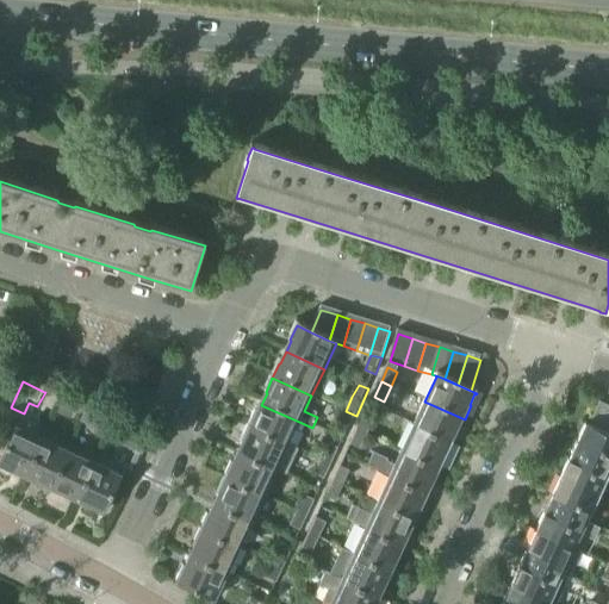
[(73,416),(78,406),(62,399),(57,410),(73,416)]
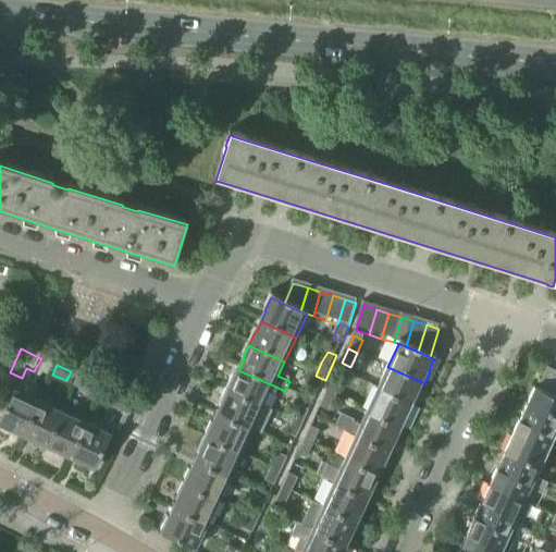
[(387,367),(377,391),(411,407),(416,396),(418,396),(424,383),(387,367)]
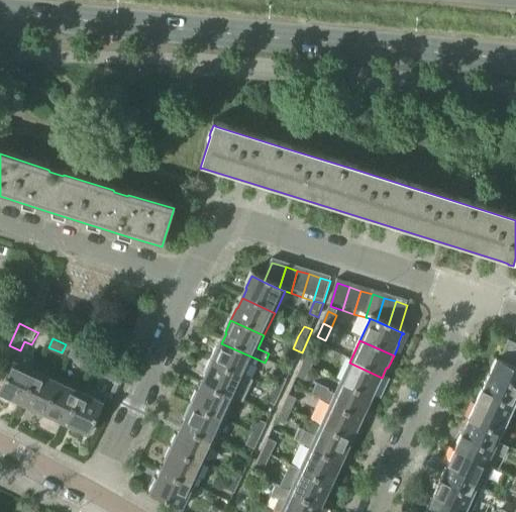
[(216,351),(210,364),(243,379),(253,357),(221,343),(217,352),(216,351)]
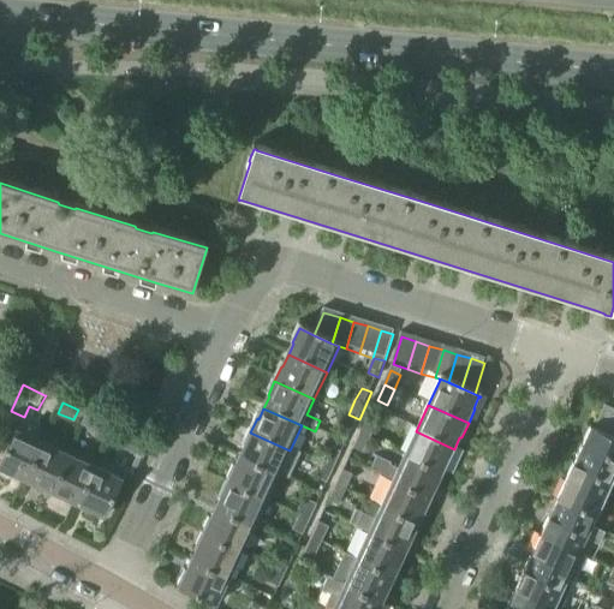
[(613,413),(606,410),(595,433),(594,434),(608,440),(613,428),(613,413)]
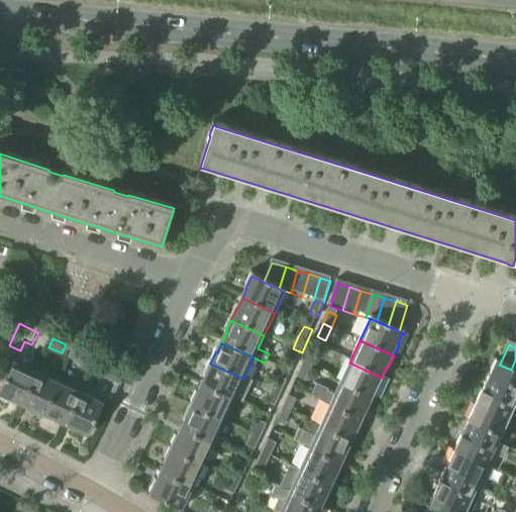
[(302,352),(293,348),(288,361),(296,364),(302,352)]
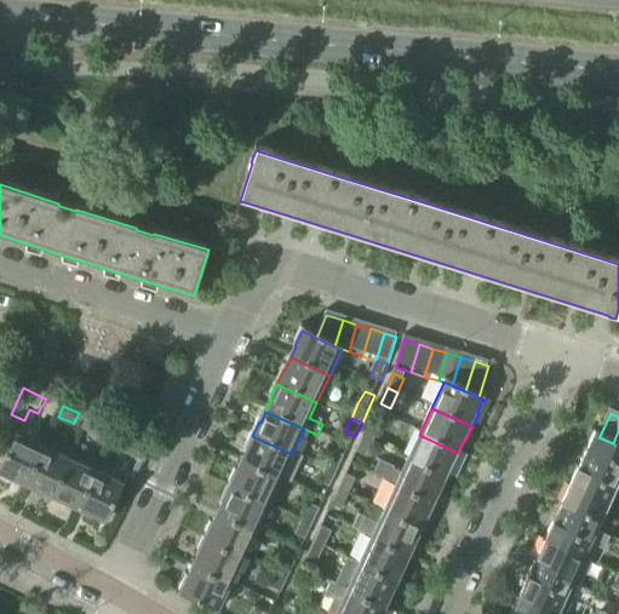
[(103,430),(89,423),(84,432),(98,440),(103,430)]
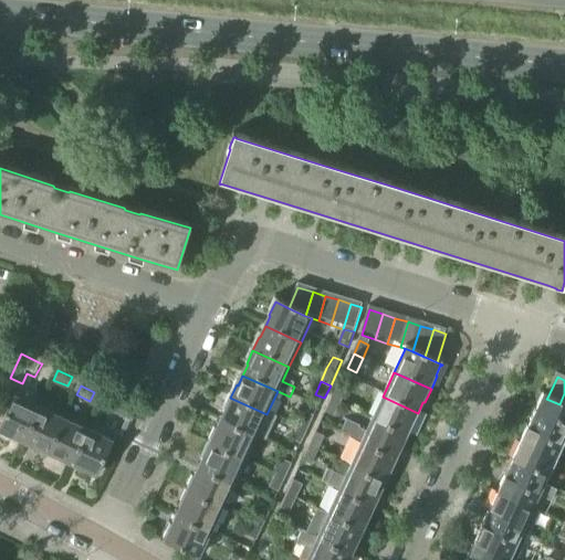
[(337,389),(331,402),(339,407),(346,392),(337,389)]
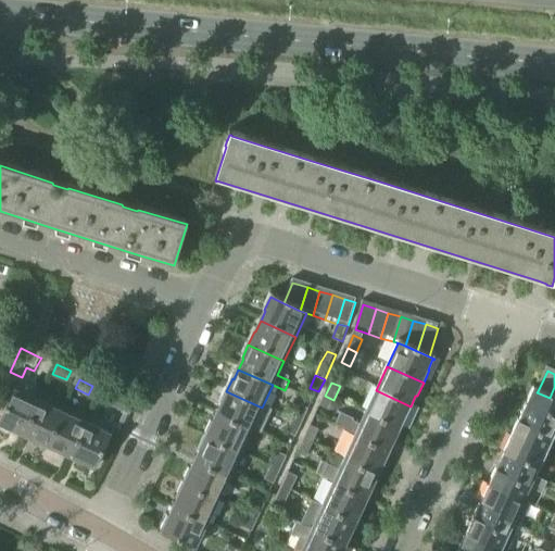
[(376,390),(365,413),(401,429),(407,417),(405,416),(411,407),(376,390)]
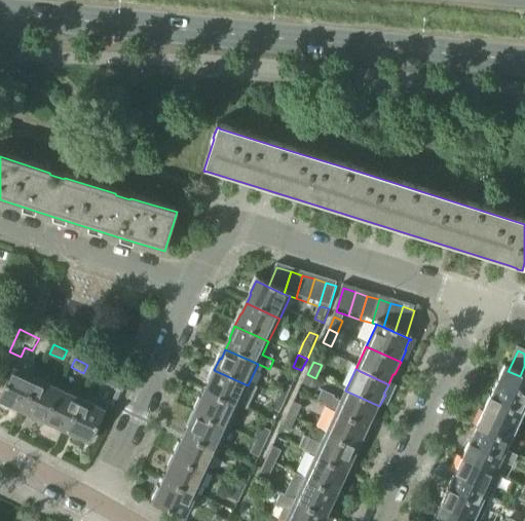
[(505,369),(494,392),(524,406),(524,378),(520,376),(508,371),(509,370),(505,369)]
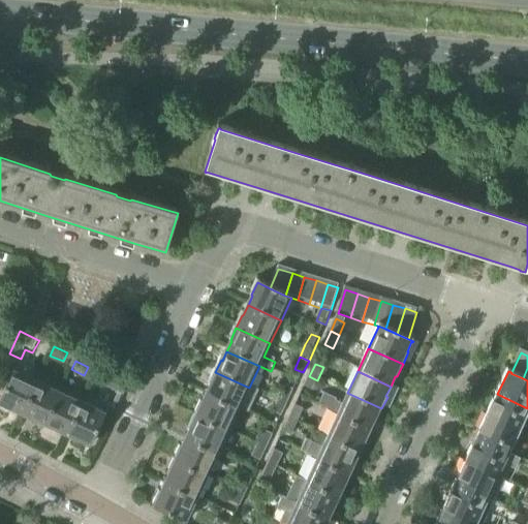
[(11,412),(22,417),(36,383),(14,373),(13,372),(6,390),(0,401),(0,407),(11,413),(11,412)]
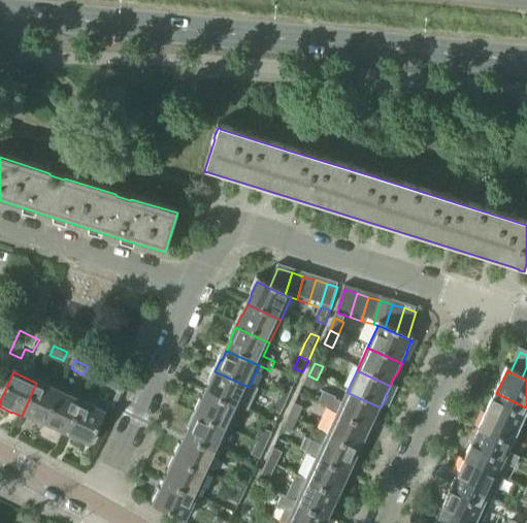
[(210,385),(205,395),(238,410),(249,415),(259,392),(249,387),(215,371),(209,385),(210,385)]
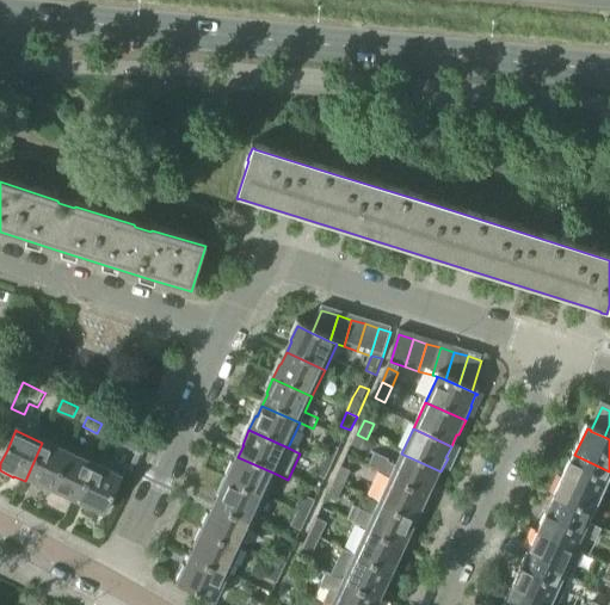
[(367,439),(357,434),(350,450),(361,454),(367,439)]
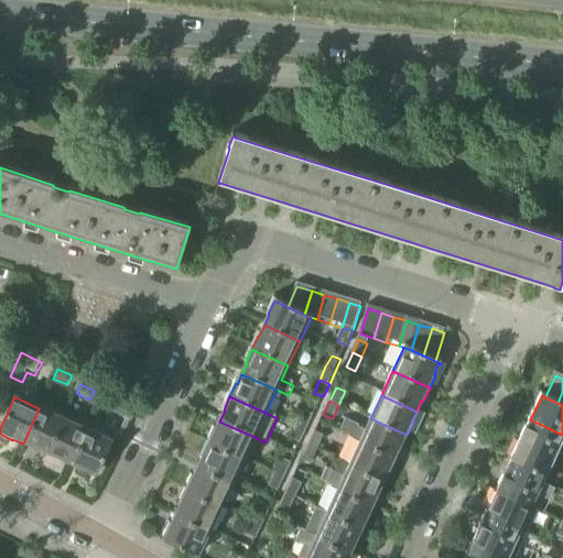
[(33,450),(46,456),(63,419),(39,408),(23,444),(33,449),(33,450)]
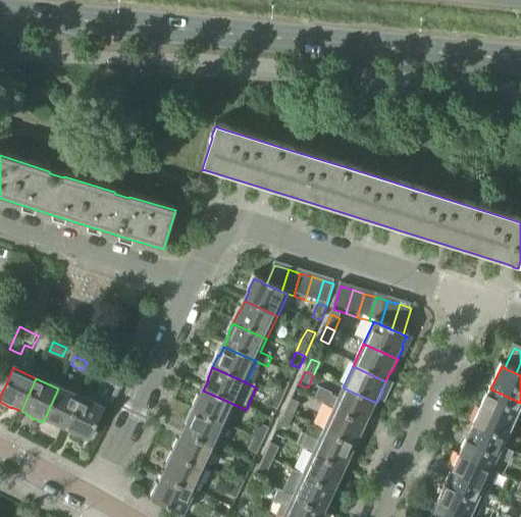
[(281,382),(276,396),(283,400),(290,386),(281,382)]
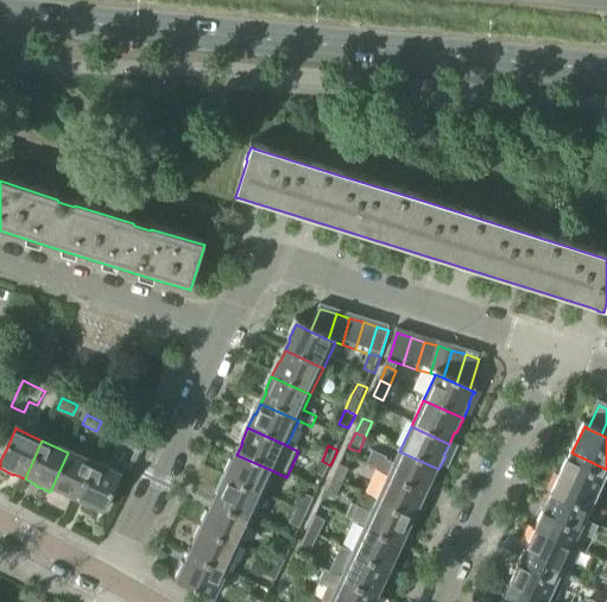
[(366,467),(387,477),(425,495),(430,485),(431,485),(438,469),(399,451),(392,467),(385,463),(386,461),(372,454),(366,467)]
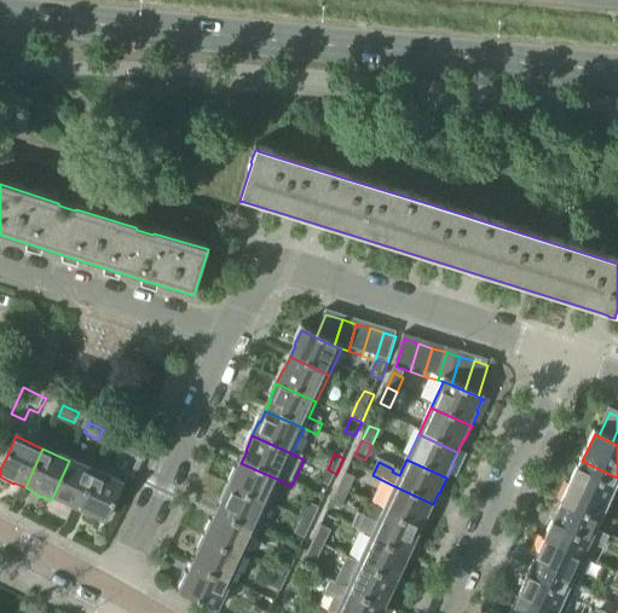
[(67,507),(79,513),(96,474),(69,461),(51,501),(65,508),(67,507)]
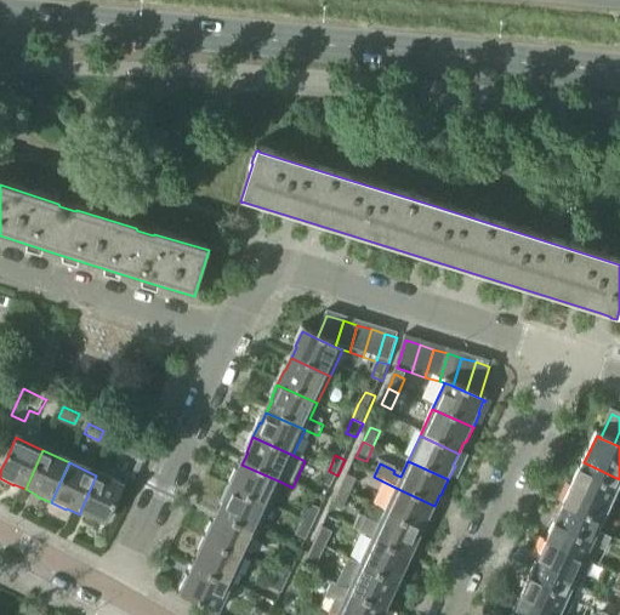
[(619,479),(584,462),(570,490),(609,507),(615,494),(618,495),(619,490),(619,479)]
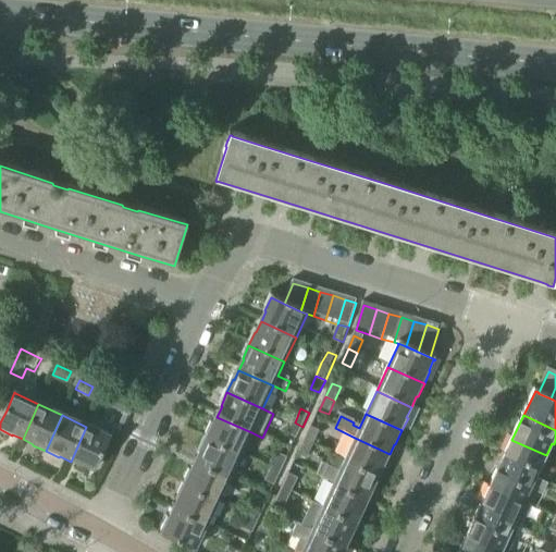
[(211,427),(205,440),(241,456),(251,432),(217,417),(212,427),(211,427)]
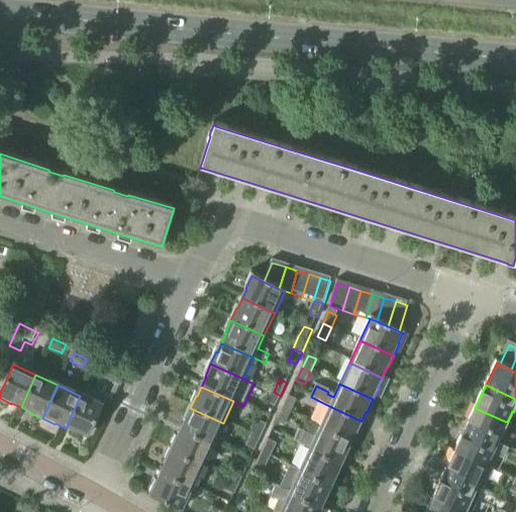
[(281,396),(274,392),(268,404),(276,408),(281,396)]
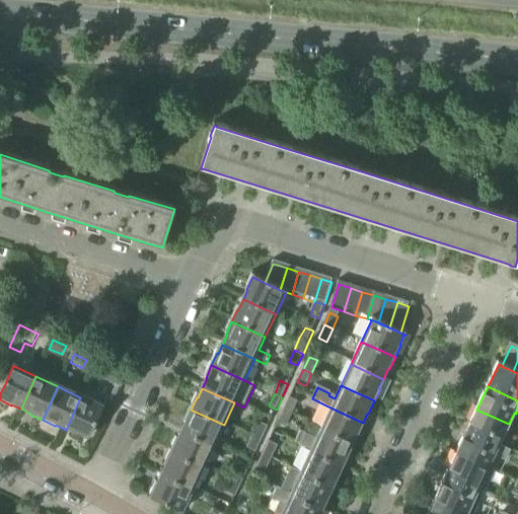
[(80,397),(66,430),(75,434),(75,435),(87,441),(103,407),(102,407),(80,397)]
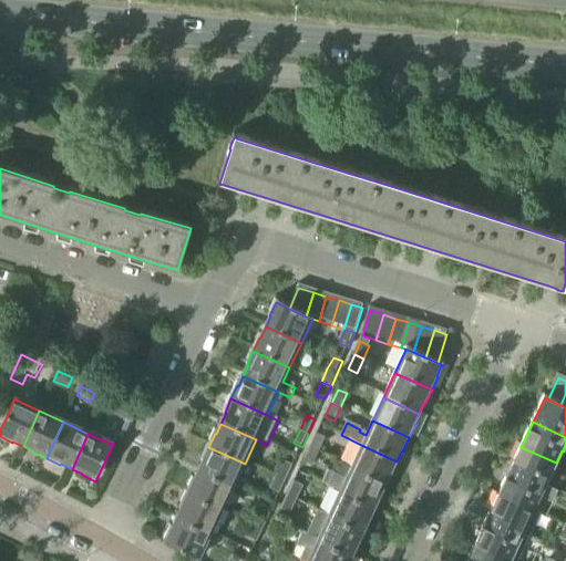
[(316,437),(309,452),(318,455),(325,442),(316,437)]
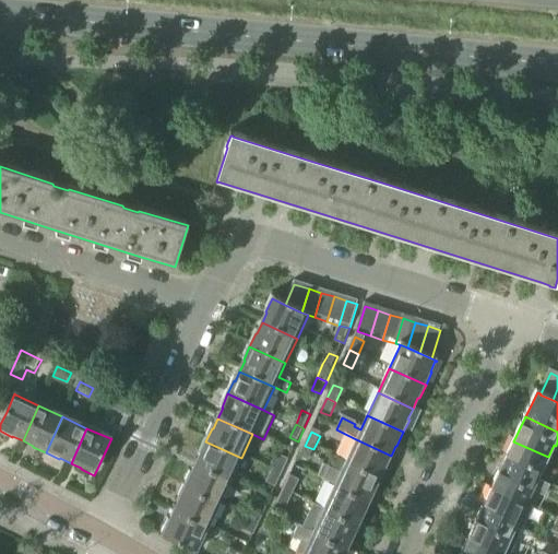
[(356,439),(345,463),(381,480),(388,468),(386,467),(391,456),(356,439)]
